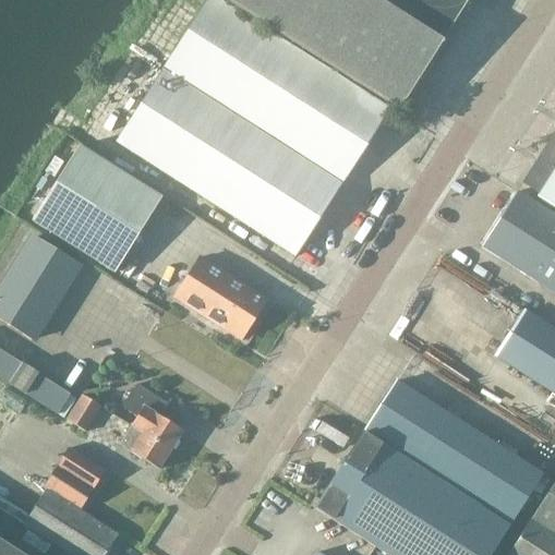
[(207,0),(166,67),(342,180),(389,106),(224,0),(207,0)]
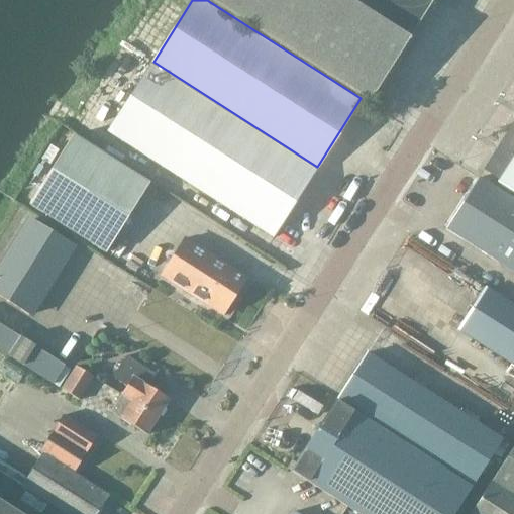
[(214,0),(370,99),(410,36),(409,35),(431,0),(214,0)]
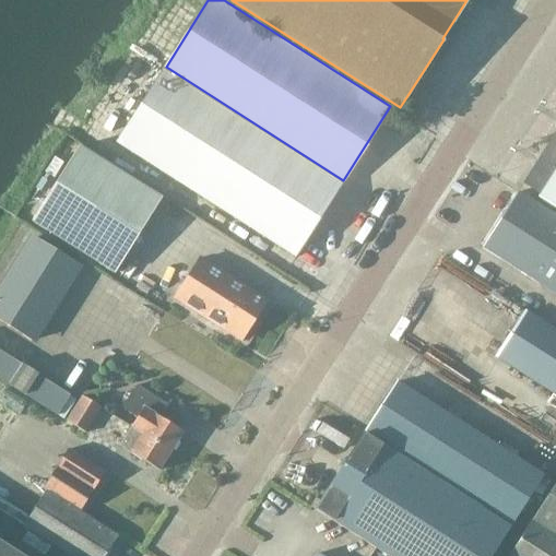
[(343,180),(166,67),(119,141),(297,253),(343,180)]
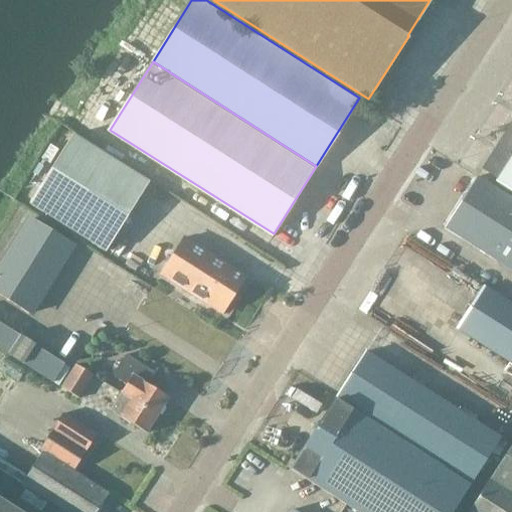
[(511,122),(484,165),(499,175),(498,178),(511,187),(511,122)]
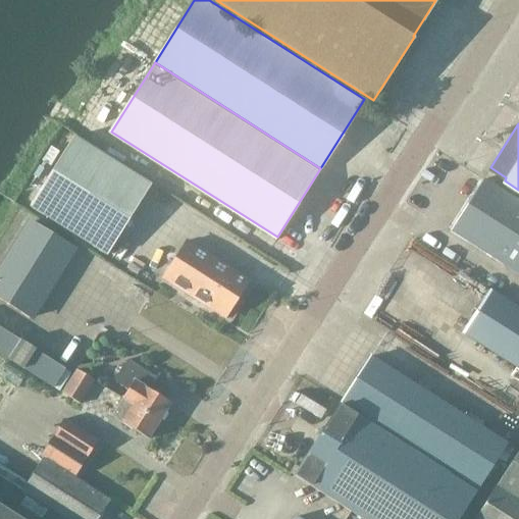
[(76,134),(32,207),(107,255),(153,182),(76,134)]
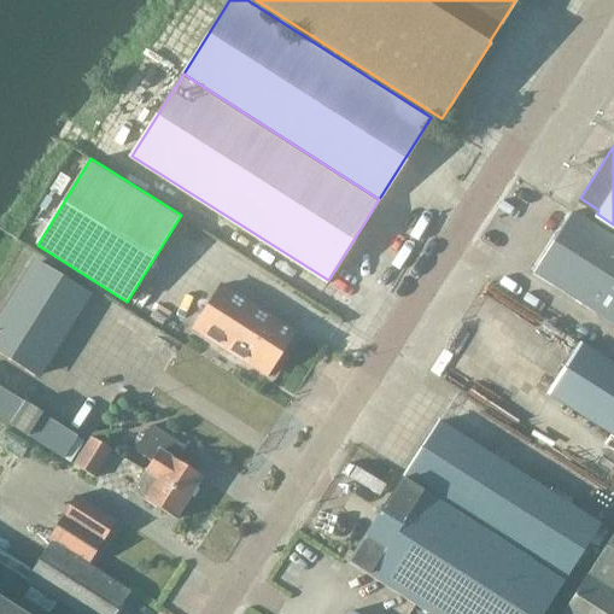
[(613,235),(574,210),(536,269),(613,320),(613,235)]
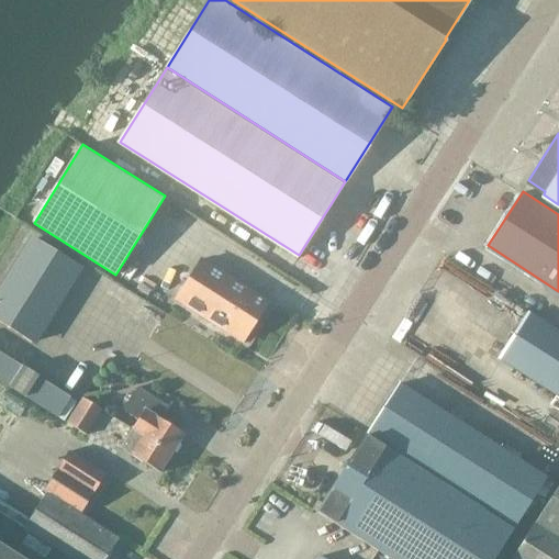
[(0,295),(0,316),(35,338),(81,264),(37,236),(0,295)]
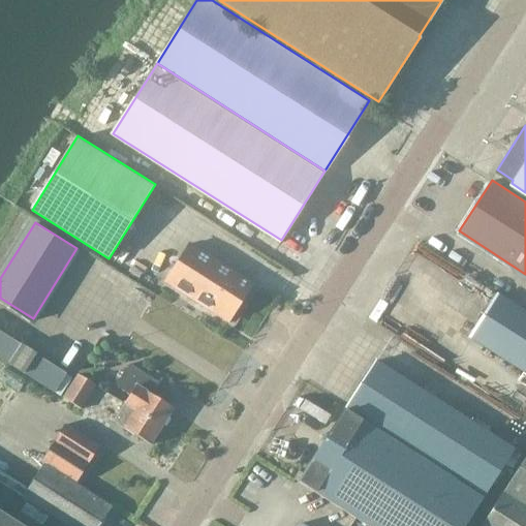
[(252,282),(189,243),(164,280),(228,320),(252,282)]
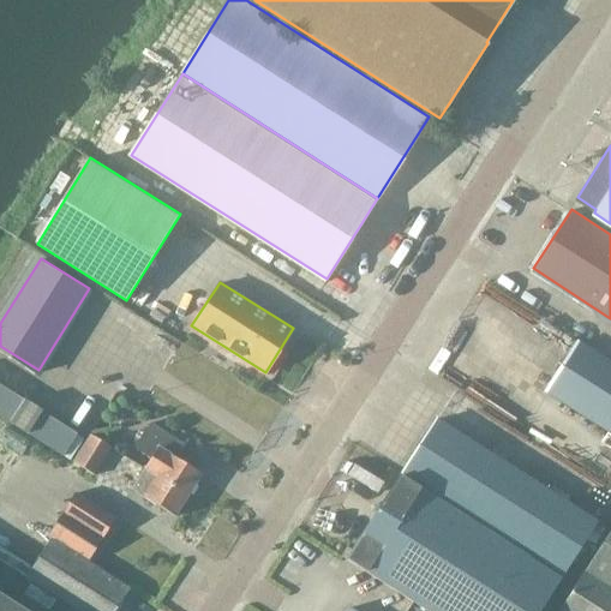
[(546,390),(610,430),(610,359),(579,340),(546,390)]
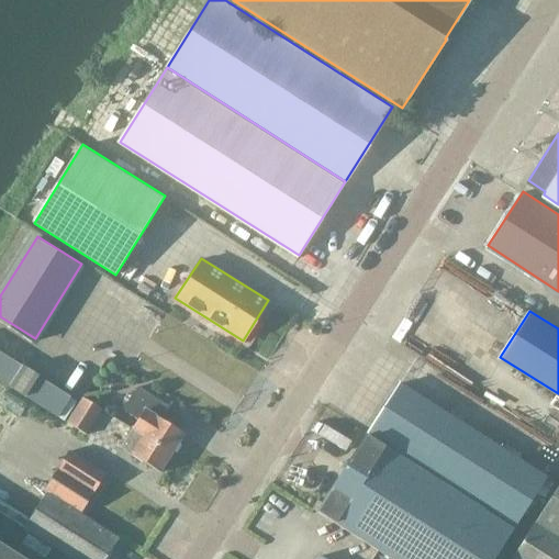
[(0,373),(62,413),(74,393),(0,345),(0,373)]
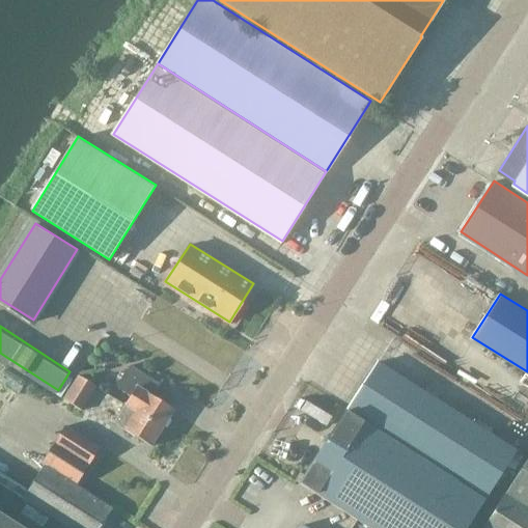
[(349,407),(489,495),(518,448),(378,361),(349,407)]
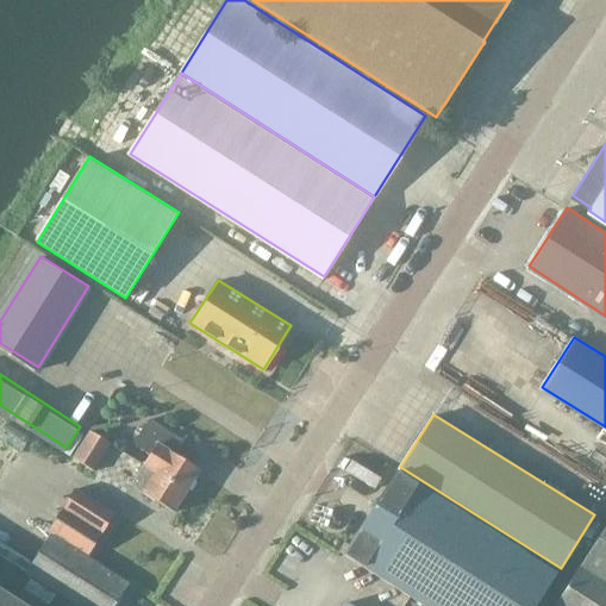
[(147,462),(188,488),(201,468),(177,453),(186,438),(152,417),(149,422),(144,423),(145,428),(142,433),(137,435),(138,439),(137,443),(152,453),(147,462)]
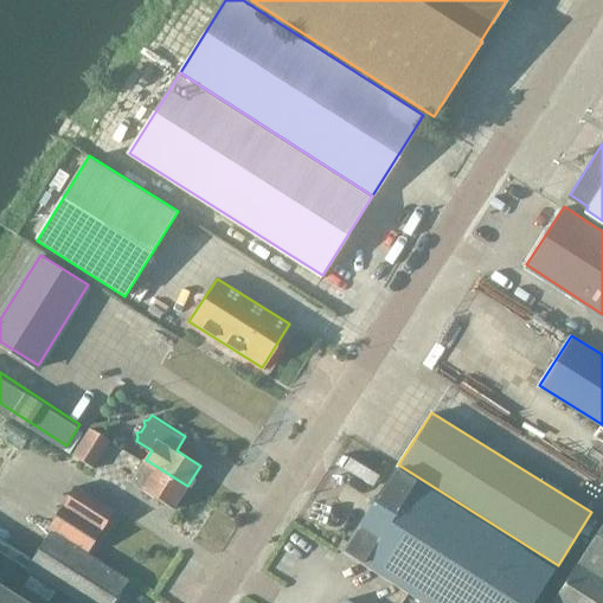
[(75,453),(96,467),(113,441),(91,427),(75,453)]
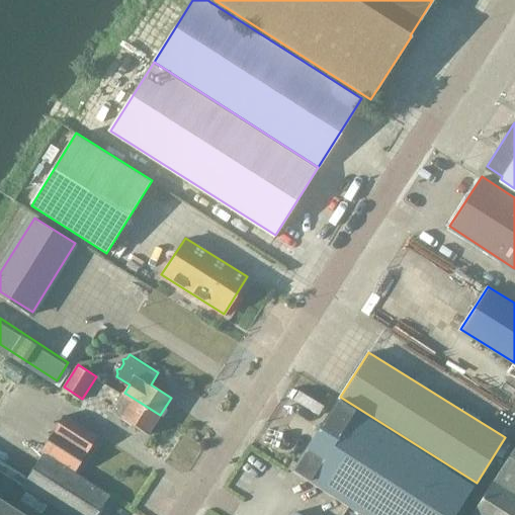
[(282,379),(277,389),(306,406),(311,397),(282,379)]
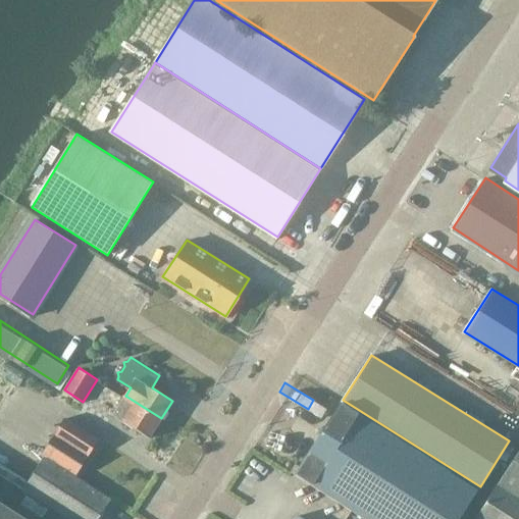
[(161,418),(125,396),(114,414),(122,419),(149,436),(161,418)]
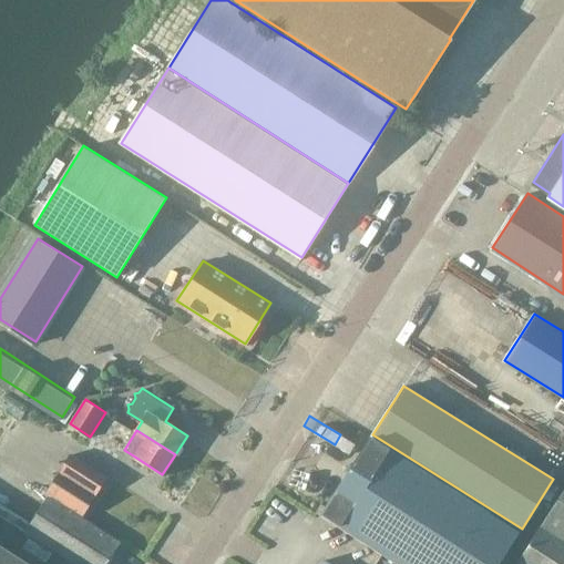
[(321,514),(399,563),(498,563),(519,532),(370,439),(321,514)]
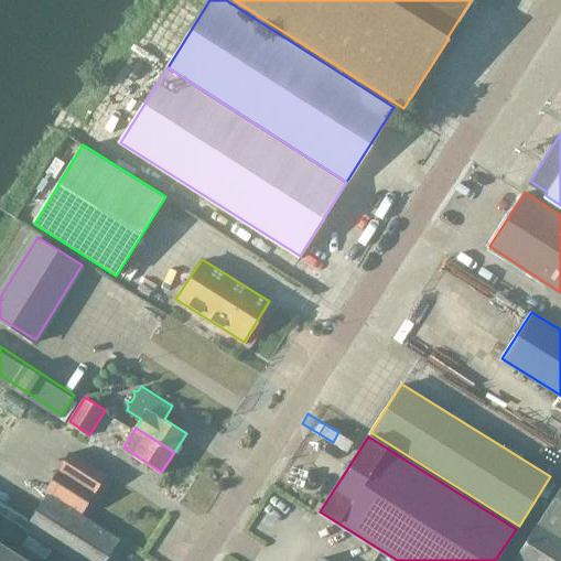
[(47,487),(84,510),(107,473),(72,450),(47,487)]
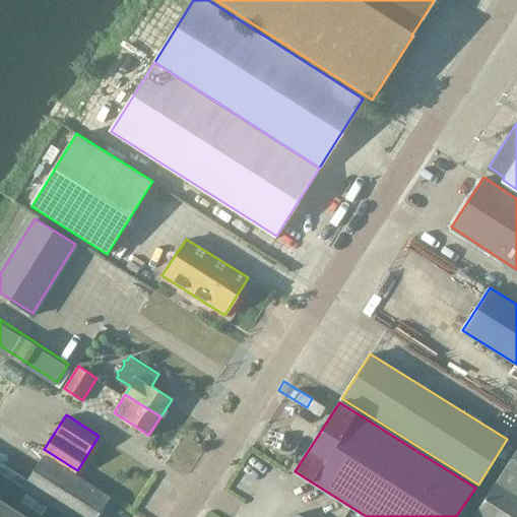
[(516,448),(474,516),(476,516),(516,516),(516,448)]
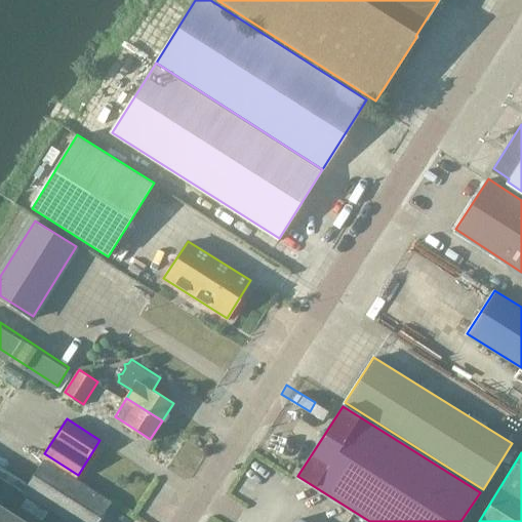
[(96,521),(111,499),(45,458),(25,490),(56,511),(49,521),(96,521)]
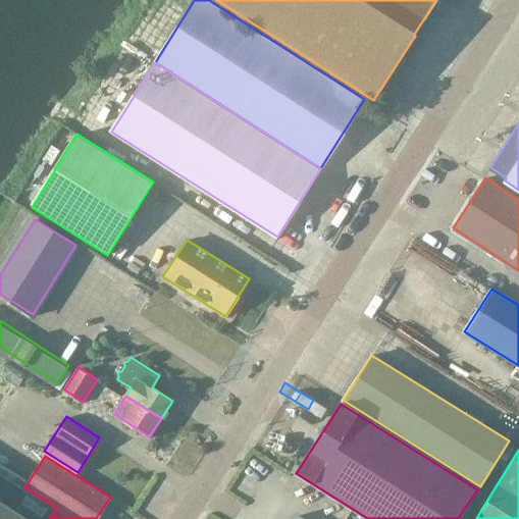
[(0,518),(27,518),(0,502),(0,518)]
